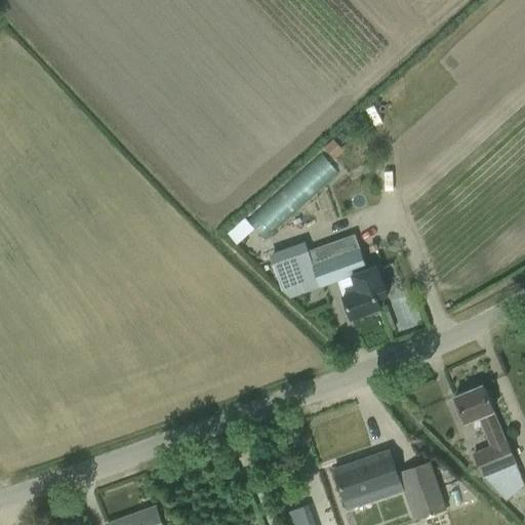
[(314,138),(245,209),(261,226),(330,155),(314,138)]
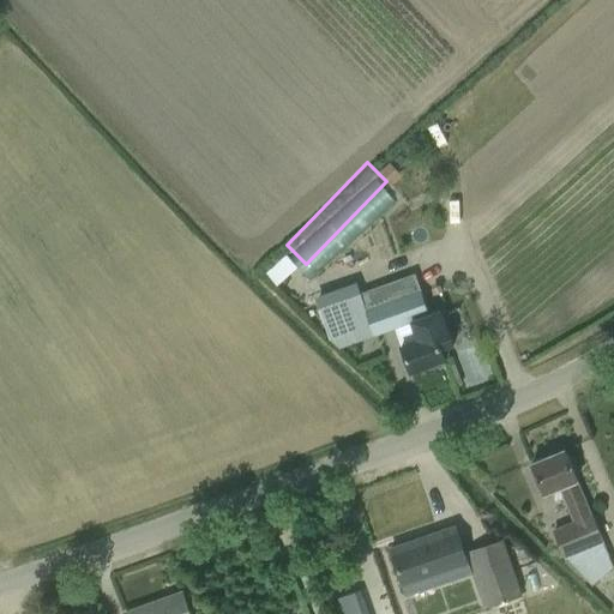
[(389,163),(380,172),(390,182),(399,174),(389,163)]
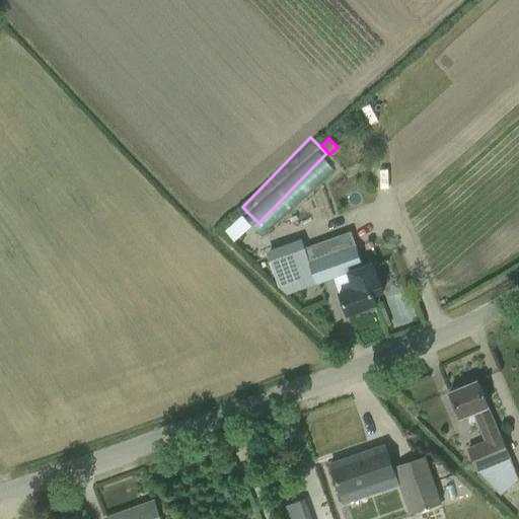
[(335,278),(341,297),(348,315),(376,305),(373,296),(383,292),(378,278),(377,278),(371,264),(362,267),(350,232),(270,261),(279,287),(313,275),(316,284),(335,278)]
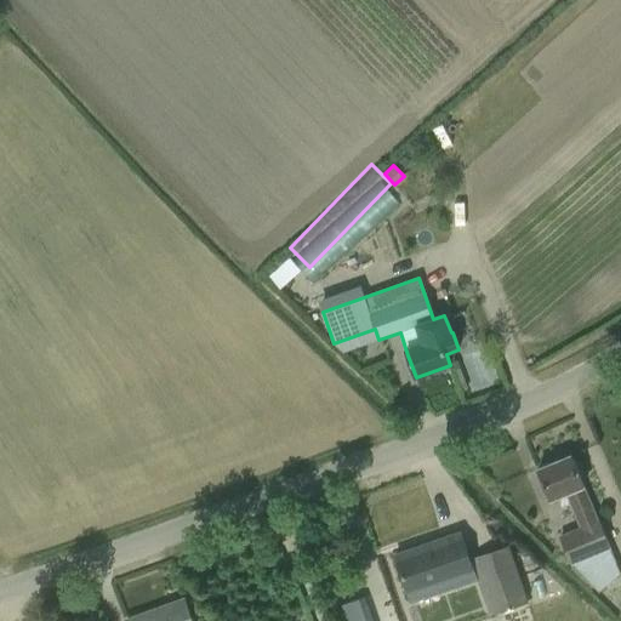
[(599,593),(619,574),(570,456),(537,469),(547,491),(551,501),(567,495),(580,528),(560,536),(565,550),(570,564),(599,593)]
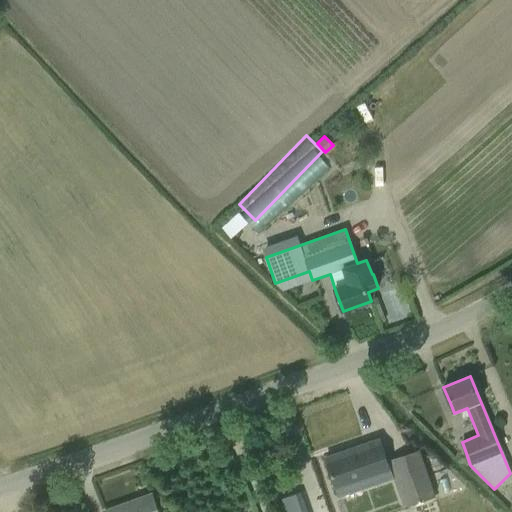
[(391,475),(385,458),(379,439),(378,439),(379,443),(329,461),(327,457),(326,457),(332,476),(338,493),(391,475)]
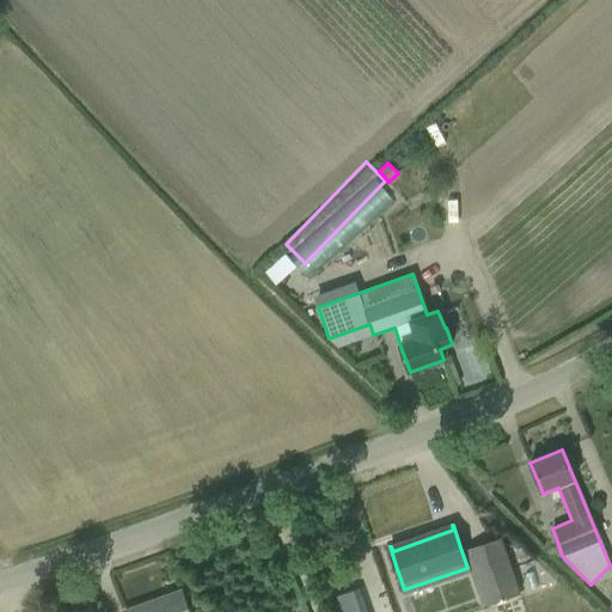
[(485,605),(519,593),(501,539),(466,551),(485,605)]
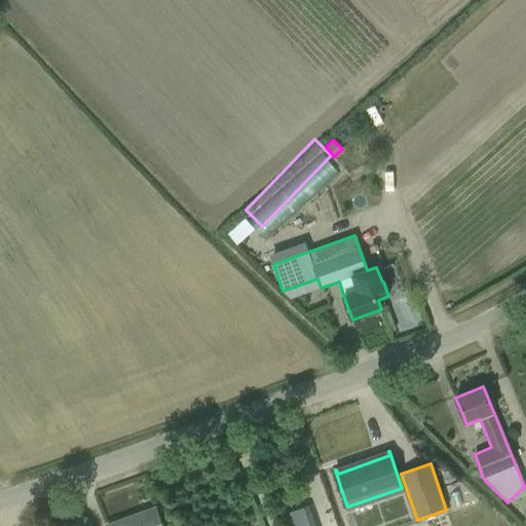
[(162,525),(156,509),(107,525),(106,525),(162,525)]
